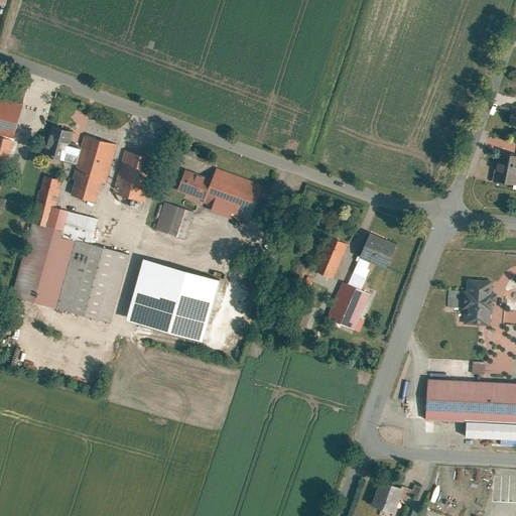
[(22,103),(0,97),(0,135),(12,139),(22,103)]
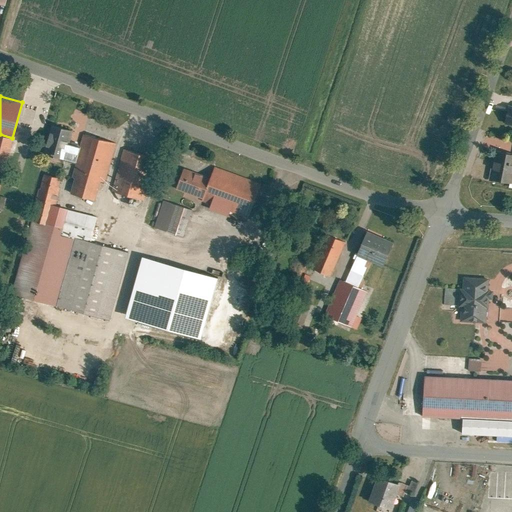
[(51,124),(43,152),(75,161),(80,145),(69,142),(72,130),(51,124)]
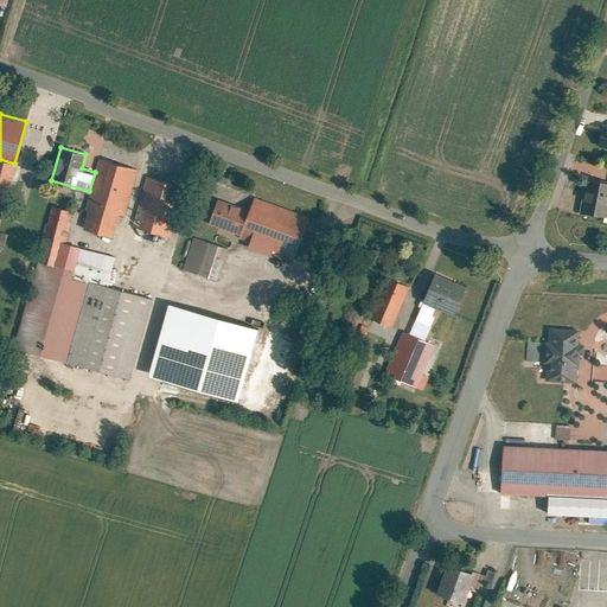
[(117,213),(126,216),(138,170),(98,159),(85,209),(89,210),(84,228),(113,235),(117,213)]
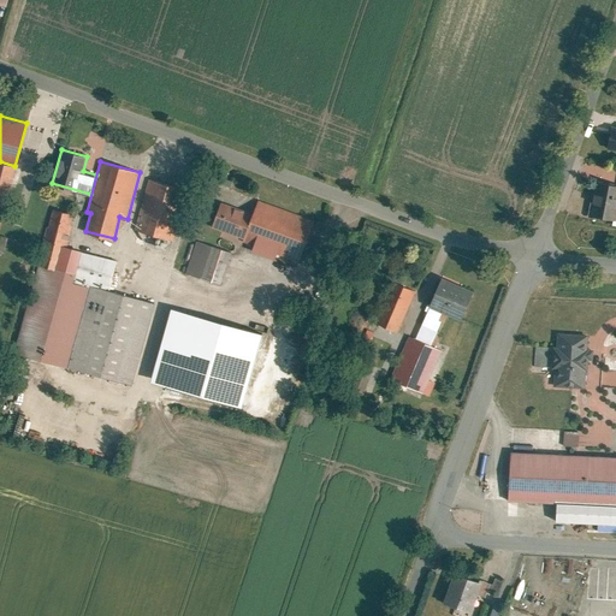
[(0,163),(0,223),(15,167),(0,163)]
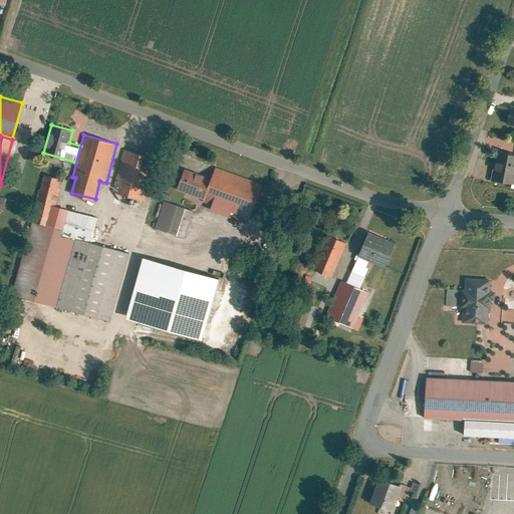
[(513,153),(494,150),(489,180),(509,183),(513,183),(513,174),(513,153)]
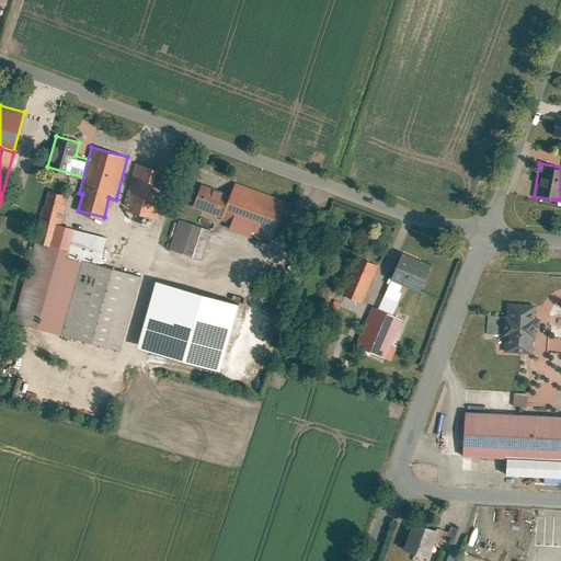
[(123,208),(158,217),(170,173),(135,164),(123,208)]
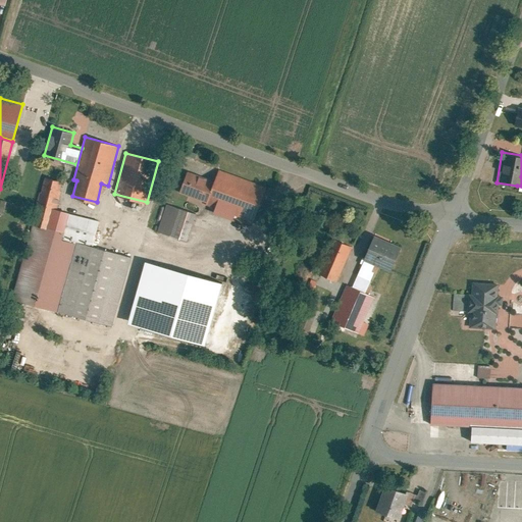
[(266,186),(219,169),(215,181),(208,202),(207,204),(253,221),(266,186)]
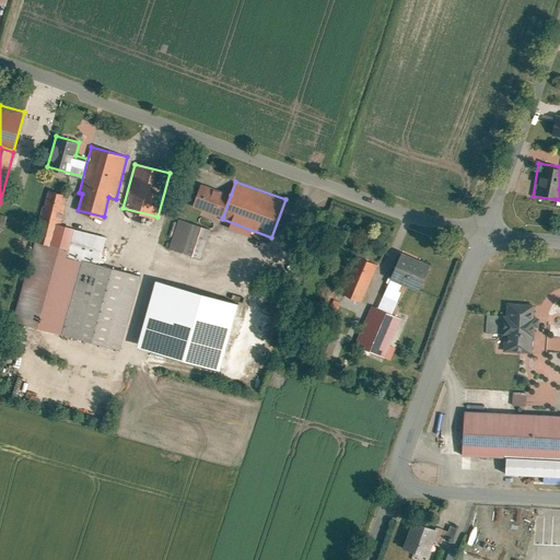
[(193,206),(223,217),(231,195),(201,184),(193,206)]
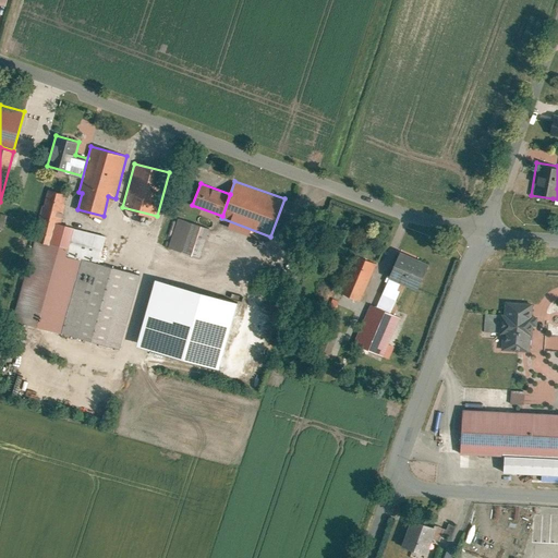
[(47,190),(34,240),(68,249),(73,228),(73,226),(59,222),(67,194),(47,190)]
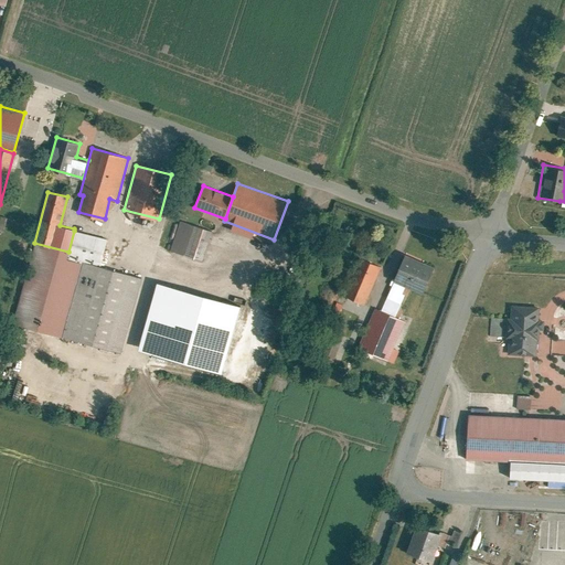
[(170,251),(202,259),(211,230),(179,221),(170,251)]
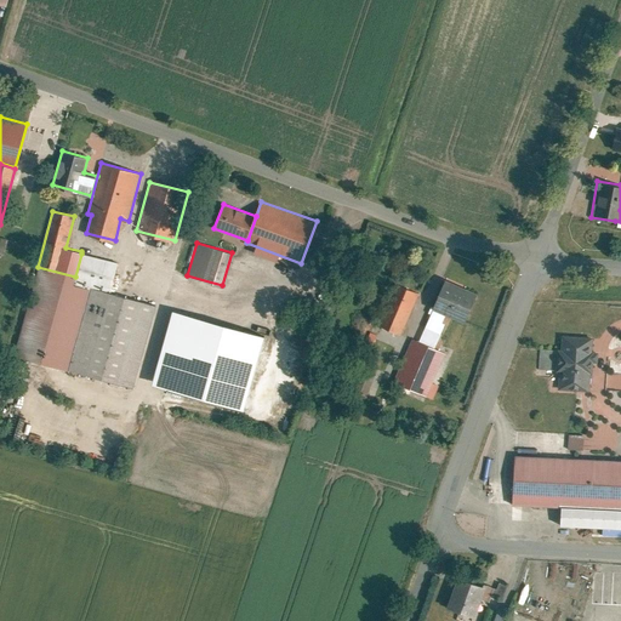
[(75,277),(73,283),(90,288),(109,292),(118,263),(81,254),(75,277)]
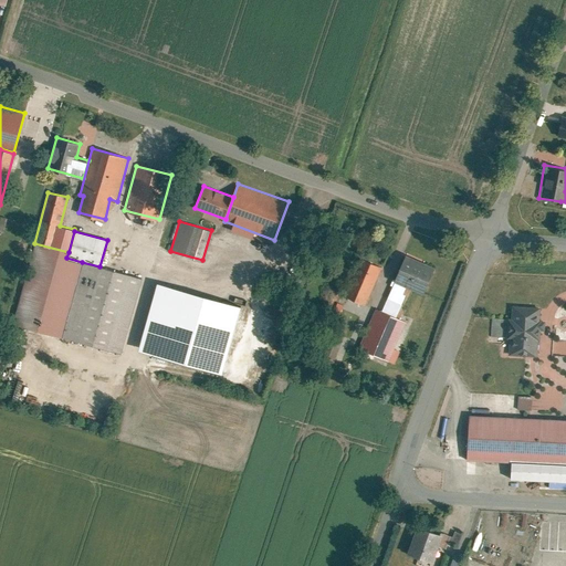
[(24,327),(61,337),(82,262),(66,258),(69,252),(34,243),(17,307),(29,311),(24,327)]
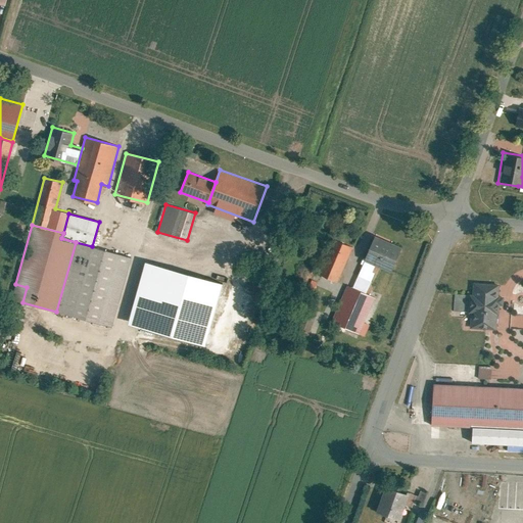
[(400,245),(376,234),(365,258),(390,269),(400,245)]
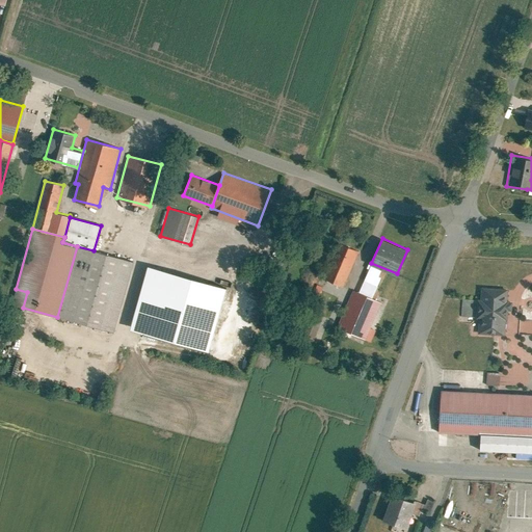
[(323,277),(344,286),(358,250),(339,242),(323,277)]
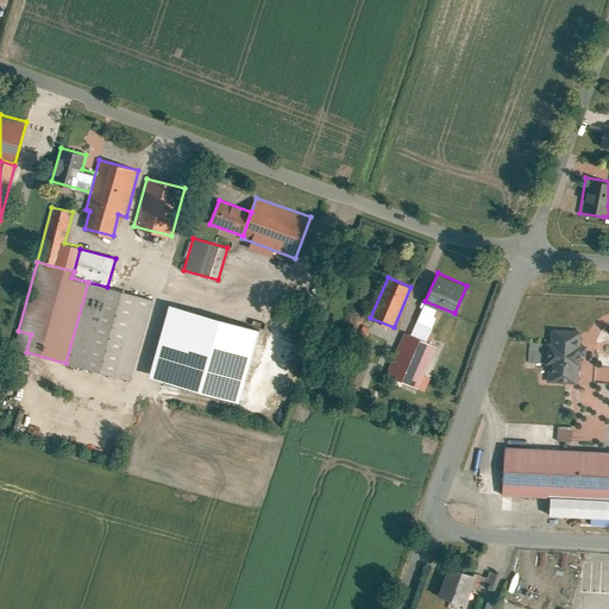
[(66,363),(131,381),(152,300),(107,287),(88,282),(66,363)]
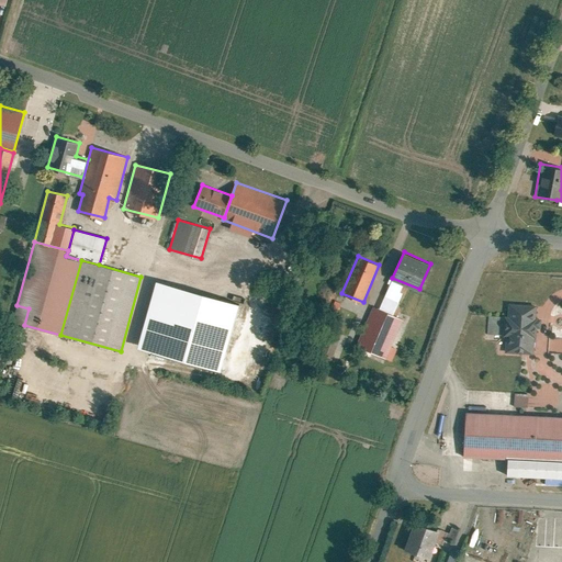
[(238,301),(155,278),(136,345),(221,368),(238,301)]
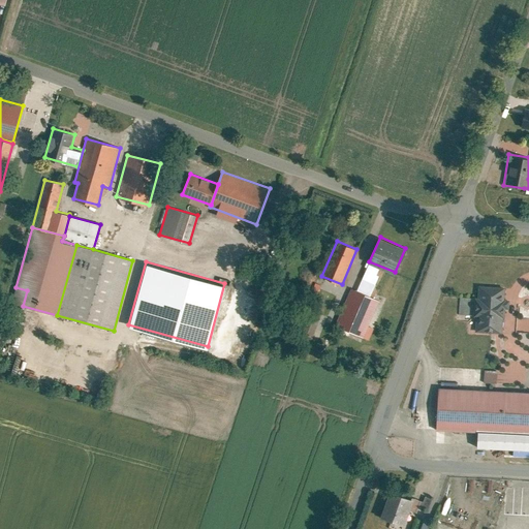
[(369,261),(356,290),(370,297),(379,275),(376,274),(379,266),(369,261)]
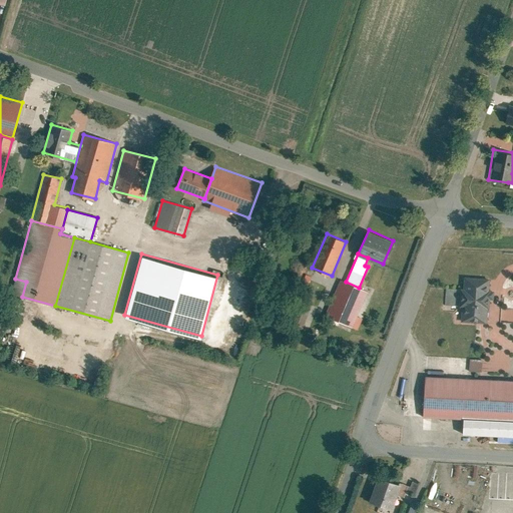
[(490,279),(464,277),(463,289),(459,289),(459,290),(458,306),(458,307),(462,307),(461,321),(487,323),(489,299),(492,299),(493,290),(489,290),(490,279)]
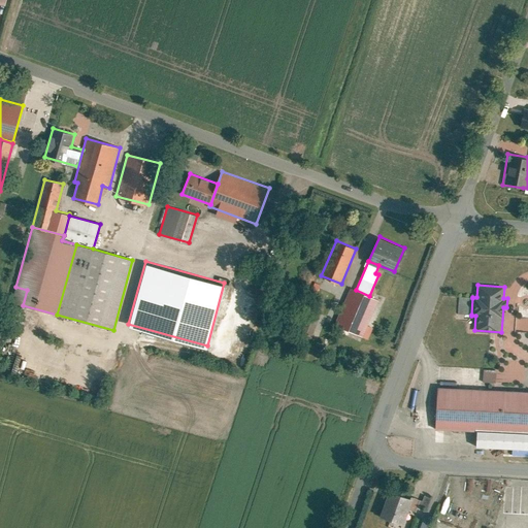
[(350,288),(334,324),(368,338),(381,310),(374,307),(377,300),(369,296),(356,290),(350,288)]
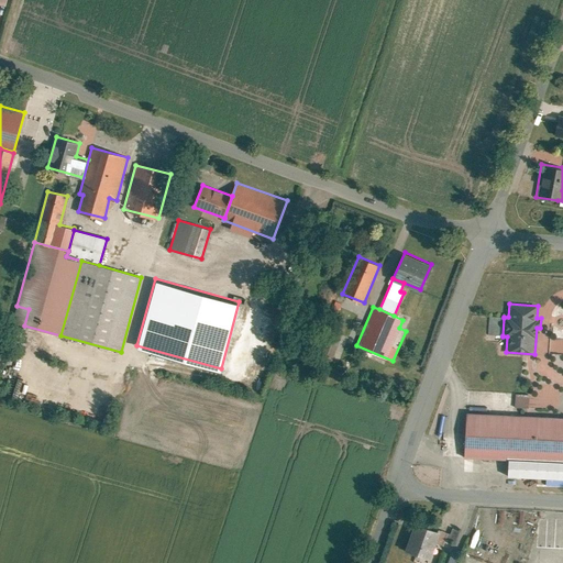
[(488,334),(503,335),(504,318),(489,317),(488,334)]
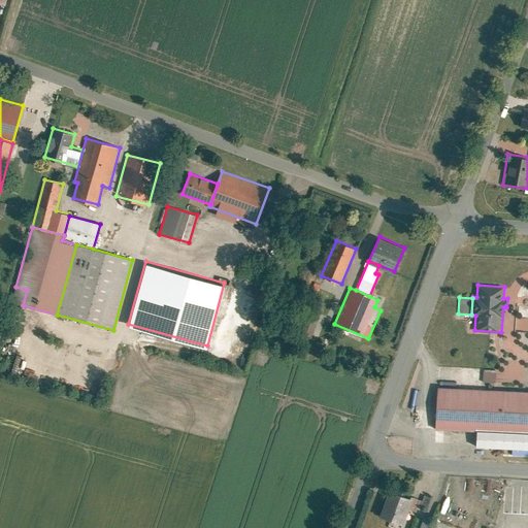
[(517,330),(527,331),(527,318),(518,317),(517,330)]
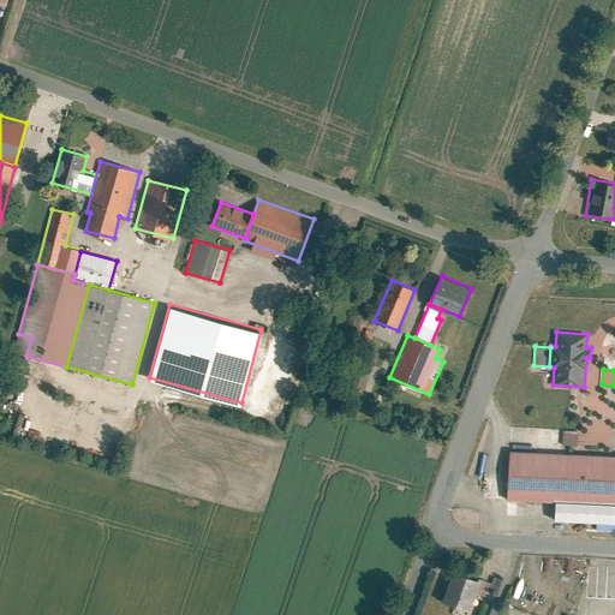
[(577,431),(561,430),(560,446),(575,447),(577,431)]
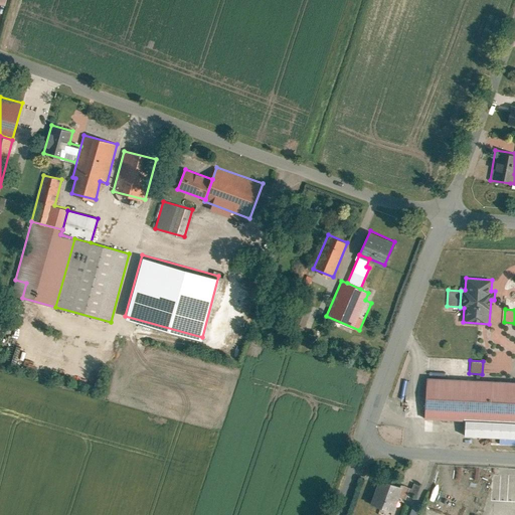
[(514,381),(423,377),(421,417),(460,418),(514,420),(514,381)]
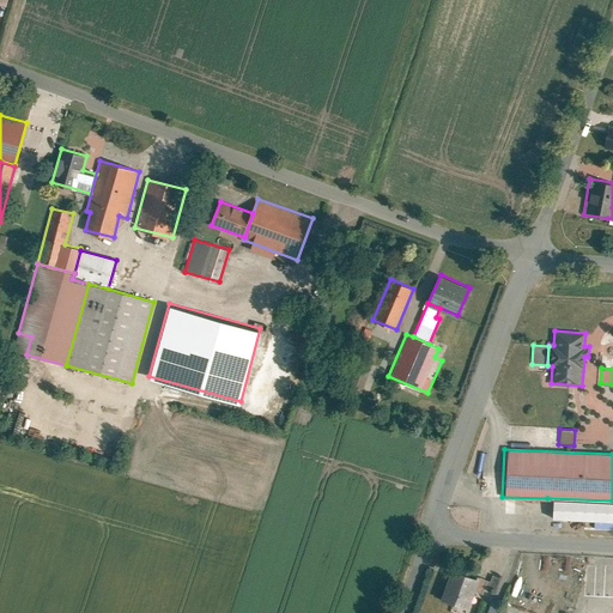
[(612,501),(547,498),(546,516),(612,520),(612,515),(612,501)]
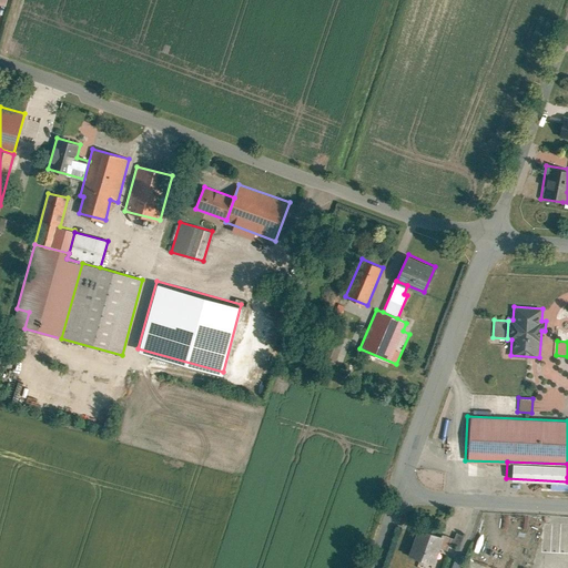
[(442,539),(416,529),(406,556),(432,566),(442,539)]
